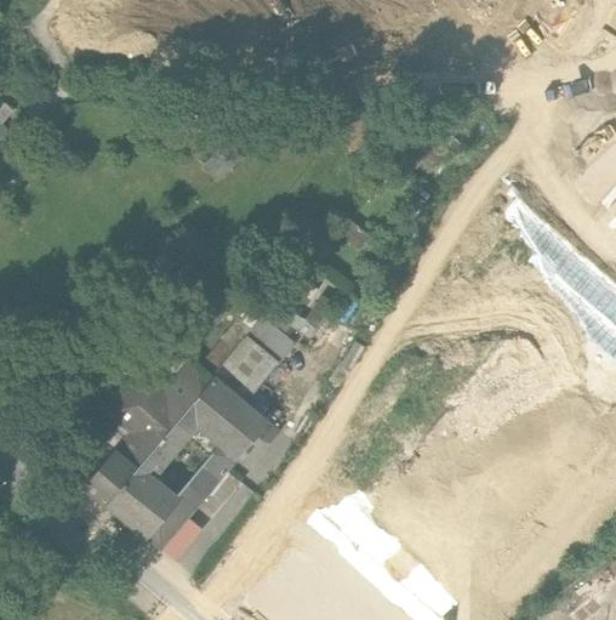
[(0,114),(0,117),(3,120),(7,124),(18,112),(10,103),(0,114)]
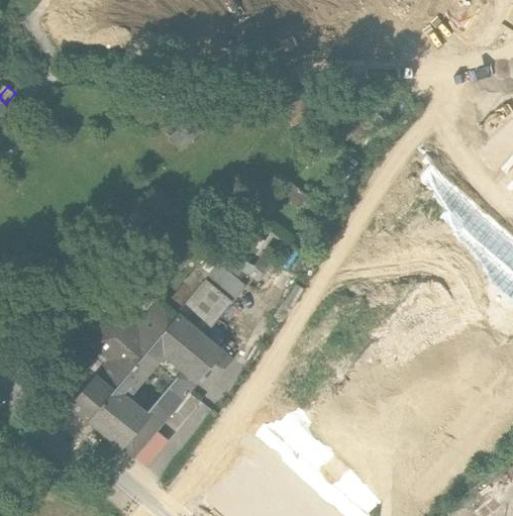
[(0,102),(0,119),(1,120),(11,108),(6,103),(2,100),(0,102)]
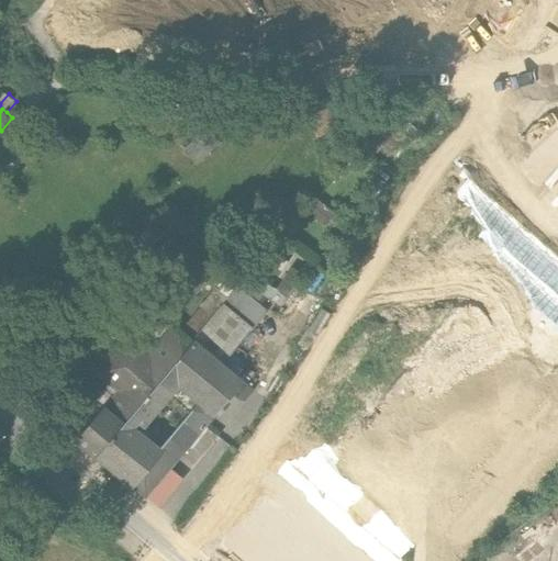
[(390,139),(379,131),(368,145),(379,153),(390,139)]
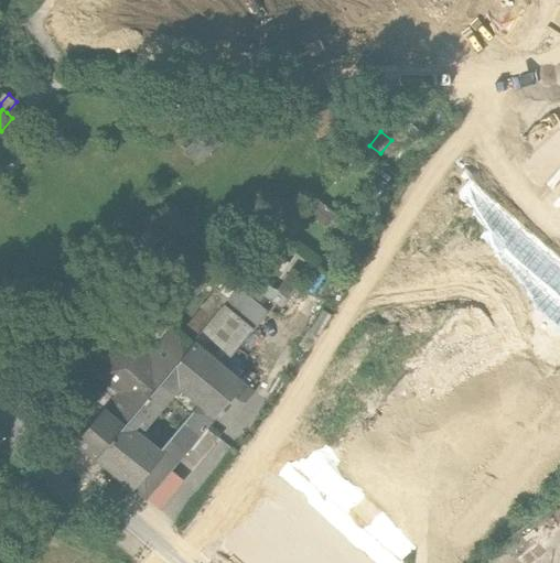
[(318,199),(309,212),(327,226),(337,214),(318,199)]
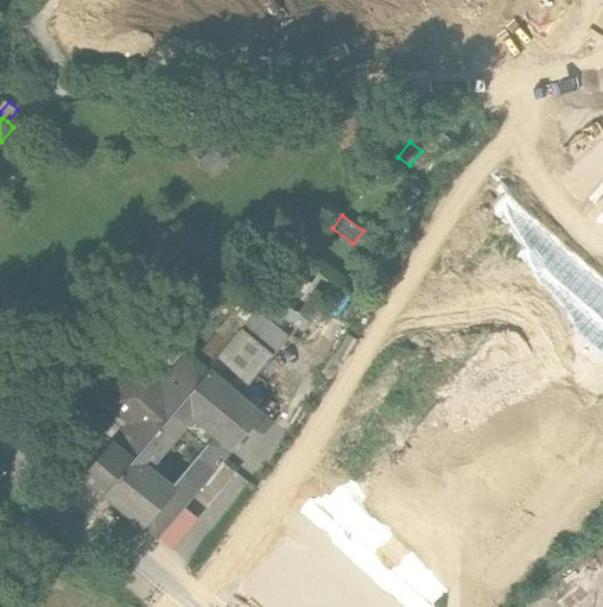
[(334,283),(323,276),(316,286),(327,293),(334,283)]
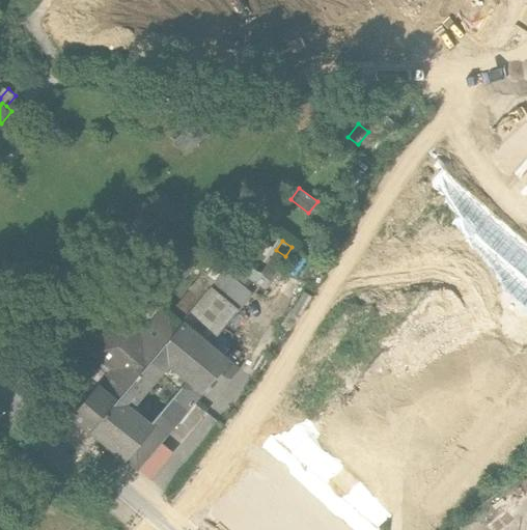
[(313,245),(306,254),(315,260),(323,251),(313,245)]
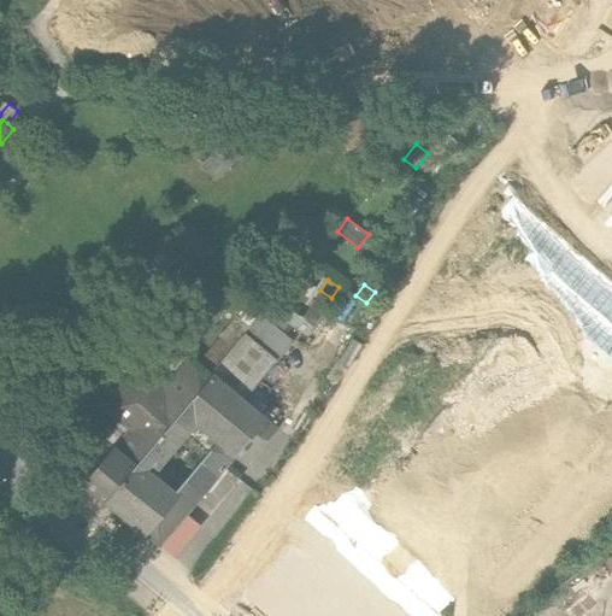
[(296,314),(289,323),(293,326),(310,336),(333,301),(321,294),(305,318),(296,314)]
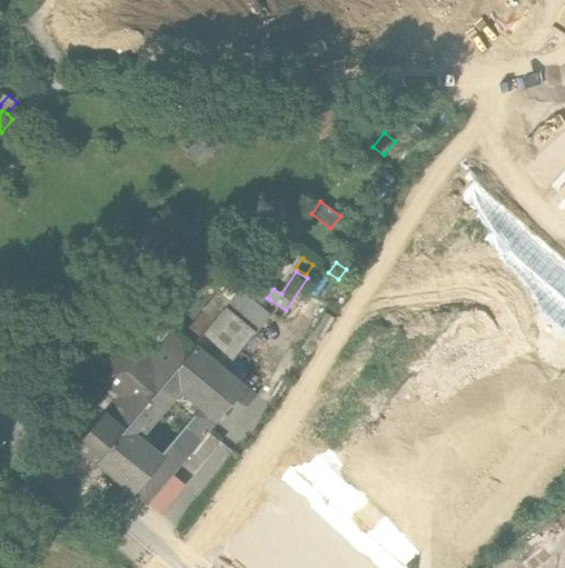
[(233,277),(185,335),(197,345),(227,309),(243,290),(246,287),(233,277)]
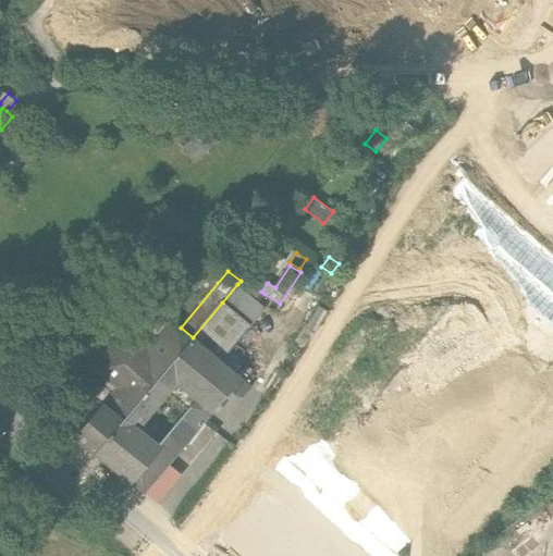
[(247,281),(242,287),(258,301),(265,294),(261,292),(247,281)]
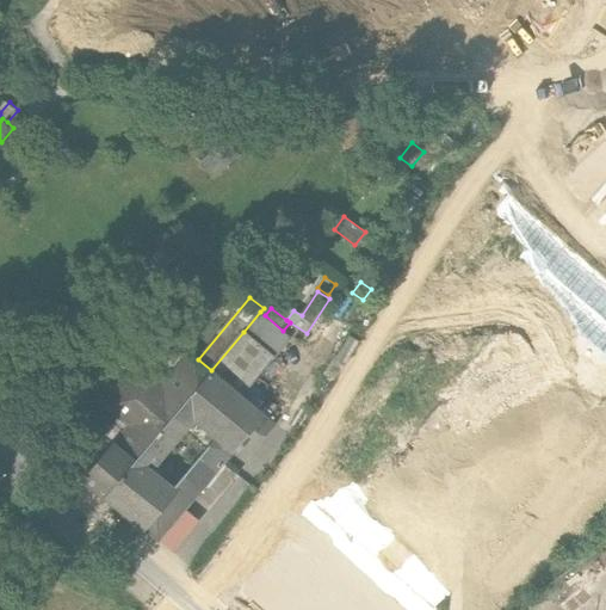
[(265,315),(260,312),(243,332),(274,357),(291,338),(283,331),(265,315)]
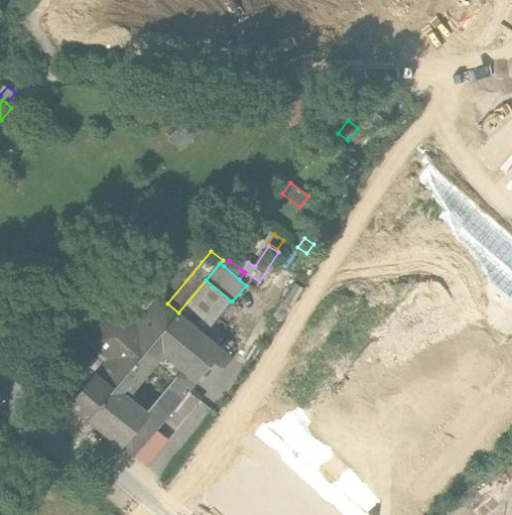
[(206,280),(178,312),(205,335),(232,301),(206,280)]
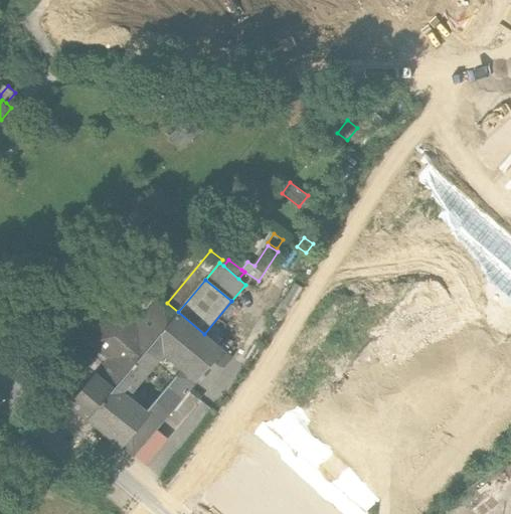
[(111,358),(97,375),(113,389),(178,312),(167,303),(161,298),(139,324),(119,308),(91,341),(111,358)]
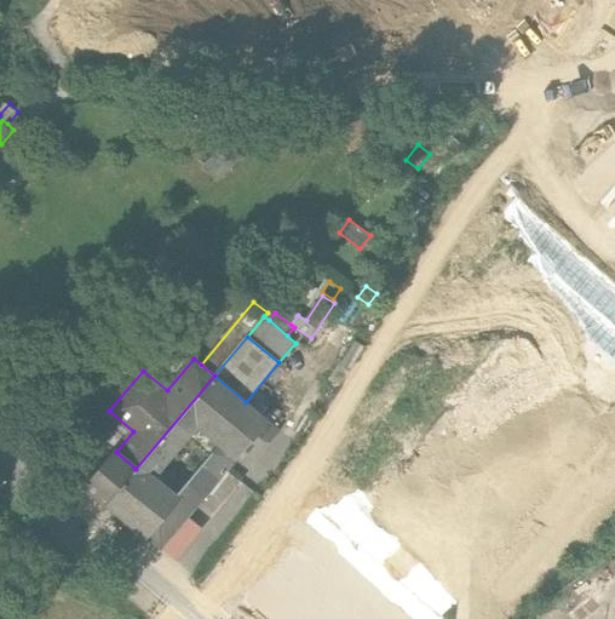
[(246,402),(214,376),(136,469),(107,504),(148,538),(180,499),(177,497),(156,479),(200,428),(220,445),(237,459),(269,422),(246,402)]
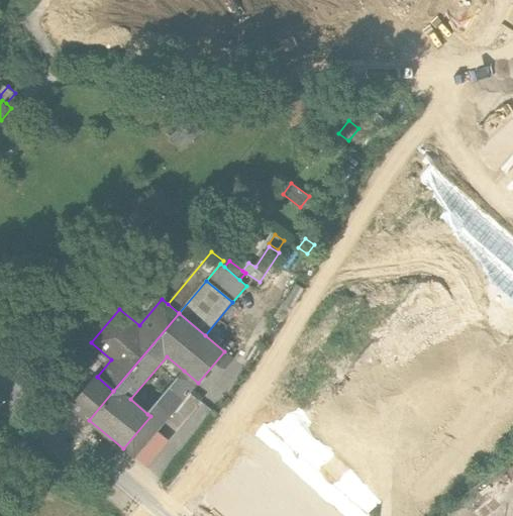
[(184,371),(147,414),(150,416),(162,426),(198,383),(184,371)]
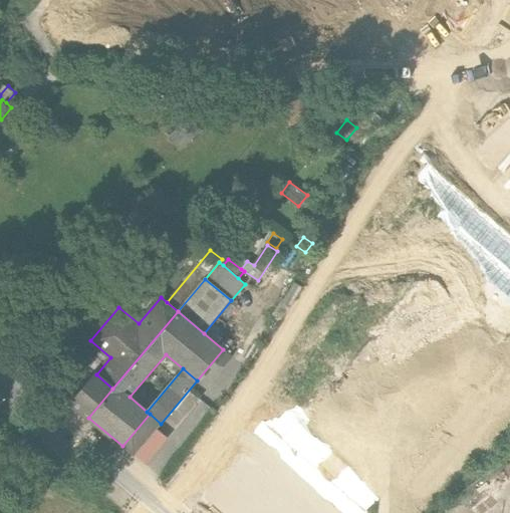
[(88,418),(112,389),(96,374),(72,404),(88,418)]
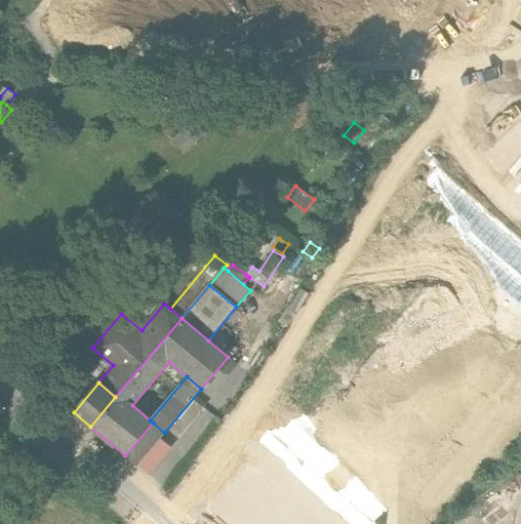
[(164,433),(153,422),(125,455),(137,466),(164,433)]
